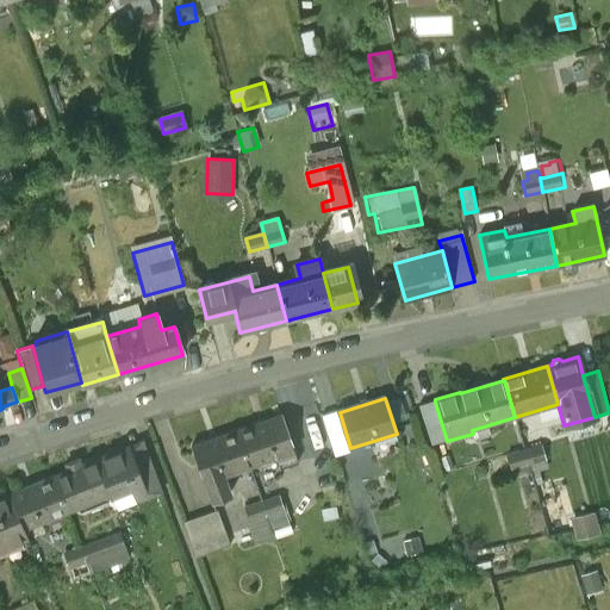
[(447,441),(435,402),(418,406),(431,446),(447,441)]
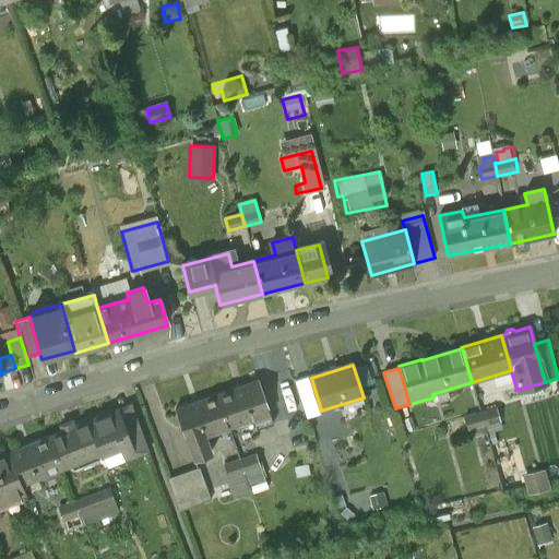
[(216,394),(228,428),(252,419),(256,430),(273,425),(270,414),(258,380),(216,394)]
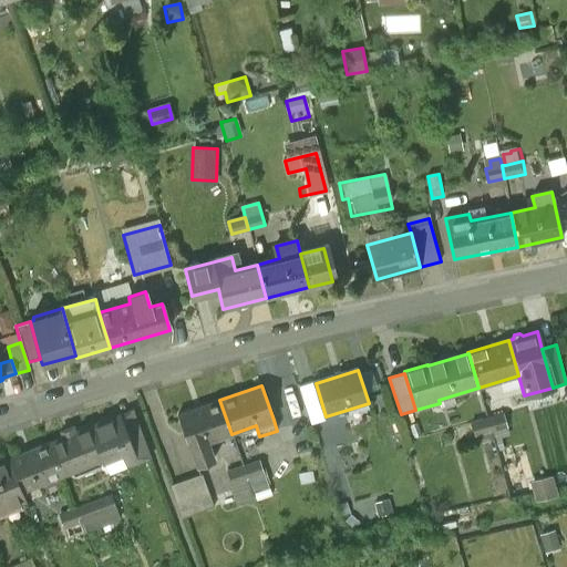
[(219,400),(177,414),(189,450),(196,466),(214,460),(207,442),(232,434),(219,400)]
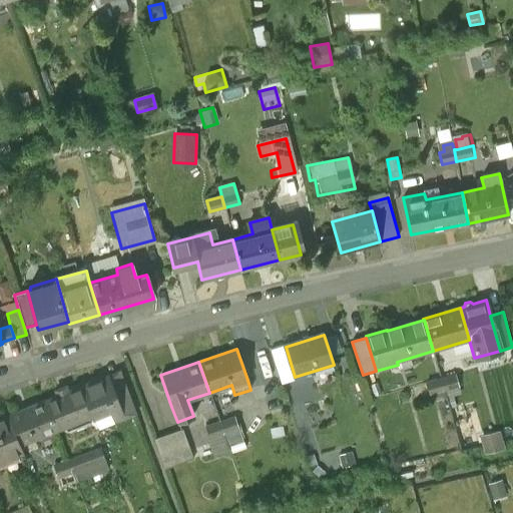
[(441,379),(424,383),(429,404),(446,400),(444,392),(457,388),(454,376),(441,379)]
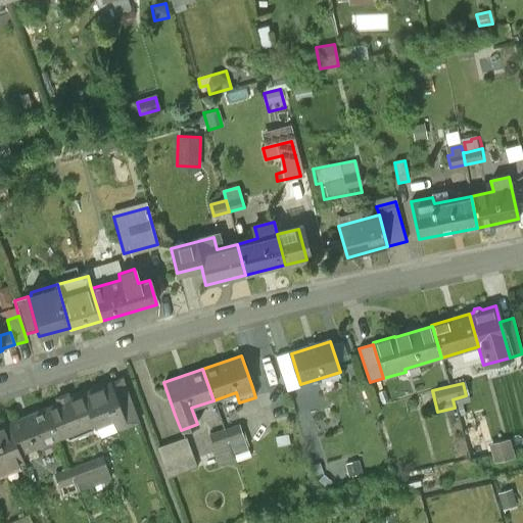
[(45,410),(57,439),(95,425),(100,438),(124,429),(114,406),(115,406),(109,391),(107,386),(45,410)]
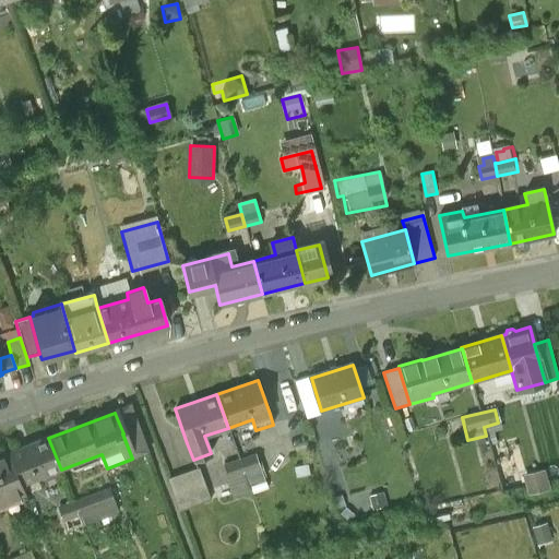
[(122,433),(132,459),(147,452),(133,413),(117,418),(123,433),(122,433)]
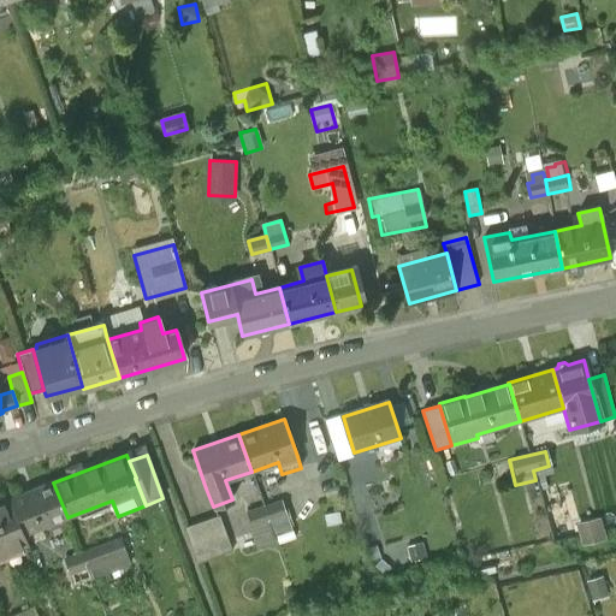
[(9,501),(23,535),(67,517),(53,483),(9,501)]
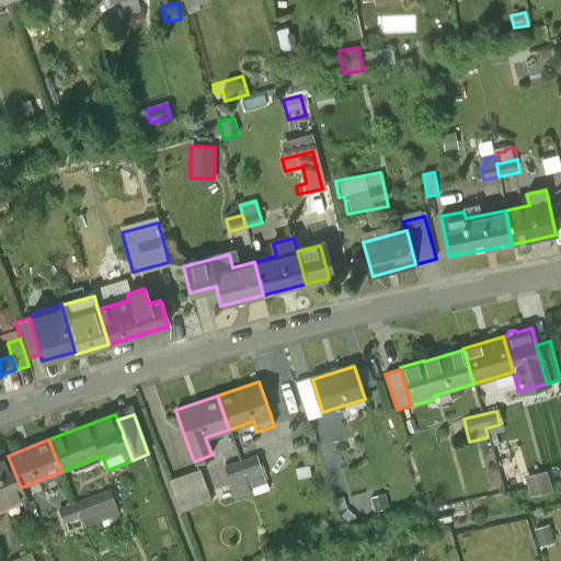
[(21,488),(8,456),(0,458),(0,505),(24,496),(21,488)]
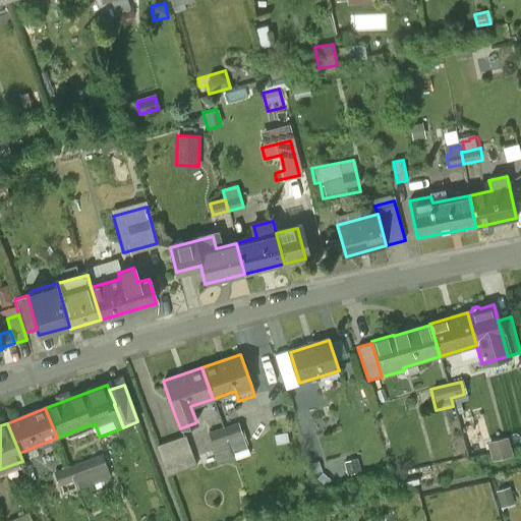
[(226,428),(224,429),(227,442),(231,452),(245,448),(245,446),(247,445),(240,425),(238,426),(238,424),(226,428)]
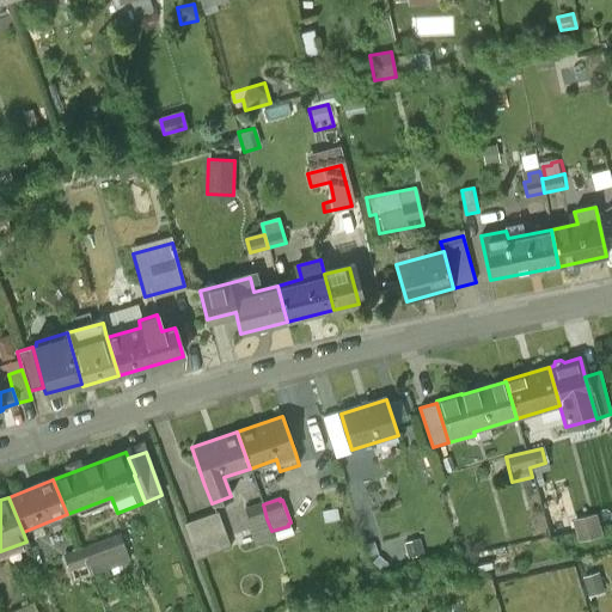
[(251,524),(267,519),(263,505),(246,510),(251,524)]
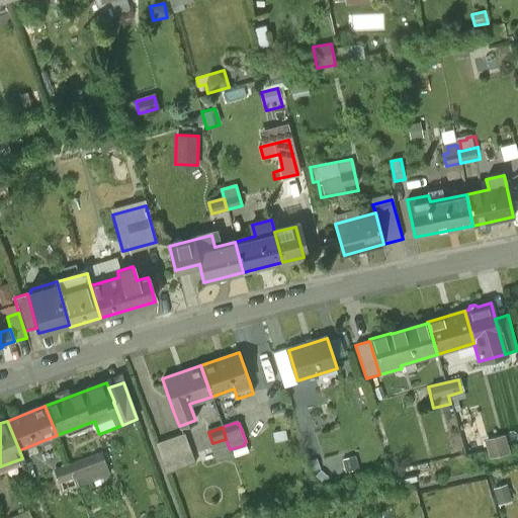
[(195,464),(185,436),(157,446),(167,475),(195,464)]
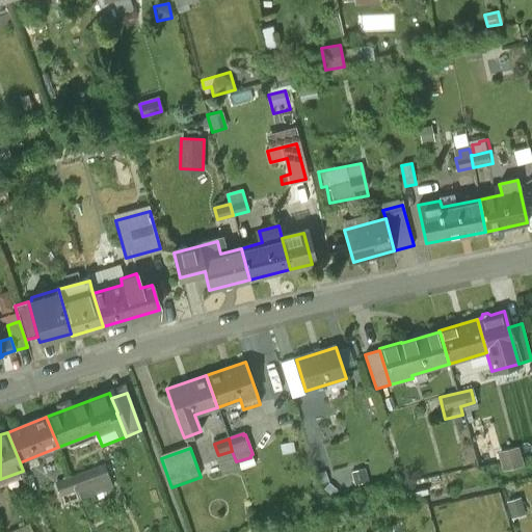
[(224,474),(238,469),(236,461),(232,451),(218,455),(224,474)]
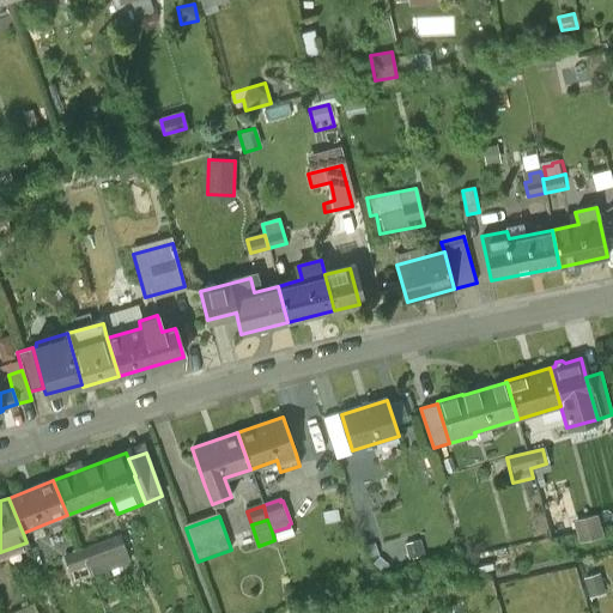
[(98,546),(82,552),(86,565),(104,558),(98,546)]
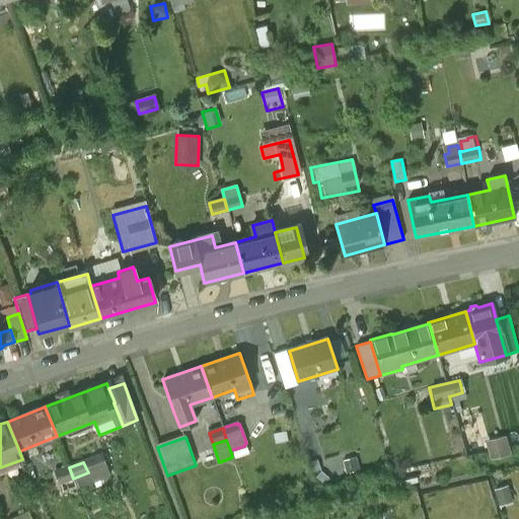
[(55,473),(63,493),(77,488),(73,478),(69,467),(55,473)]
